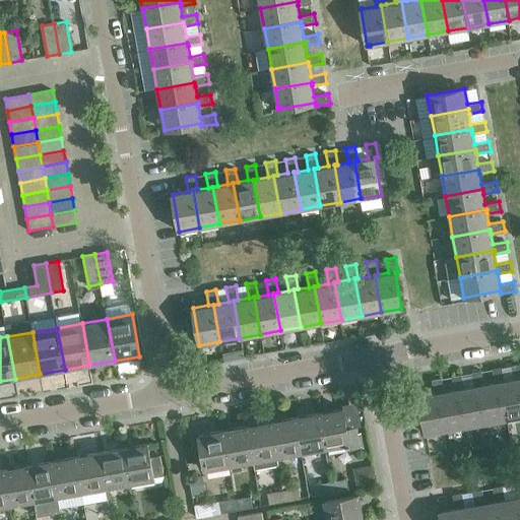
[(515,379),(504,381),(500,382),(507,418),(519,416),(519,364),(512,366),(515,379)]
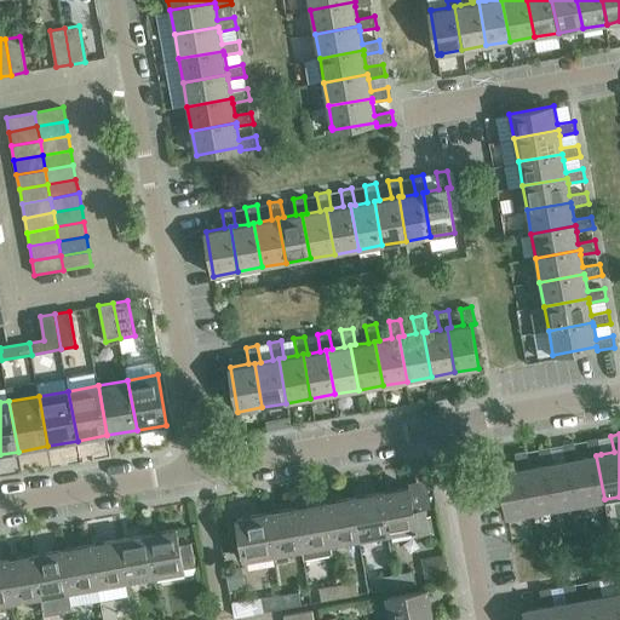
[(590,457),(578,459),(572,459),(580,504),(604,499),(596,455),(601,454),(598,437),(587,440),(590,457)]
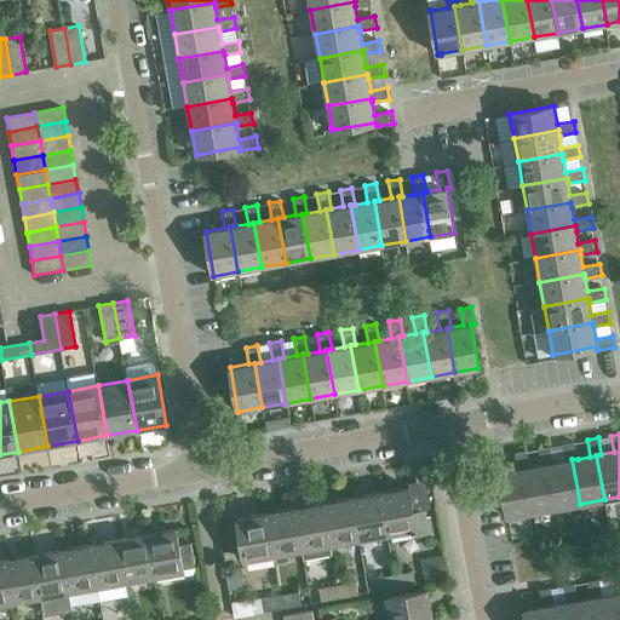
[(566,460),(554,463),(547,464),(556,509),(580,504),(572,459),(578,459),(574,442),(563,445),(566,460)]
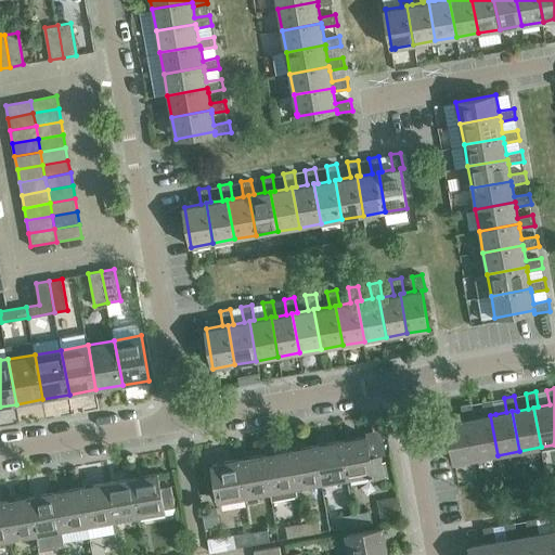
[(485,416),(474,418),(469,420),(476,459),(498,455),(490,415),(495,414),(492,400),(482,401),(485,416)]
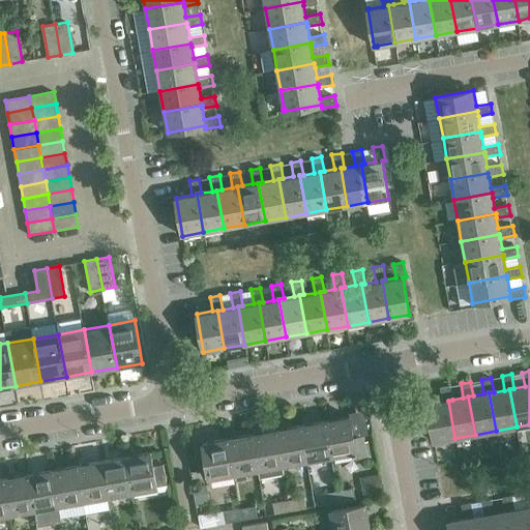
[(448,401),(452,400),(450,385),(440,387),(443,402),(428,404),(434,442),(454,438),(448,401)]
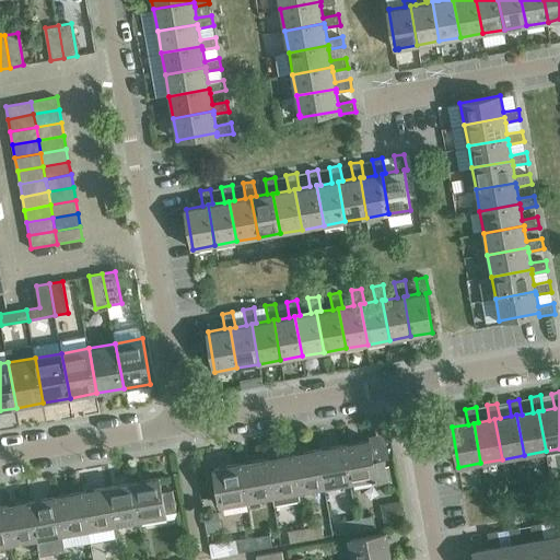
[(370,440),(345,444),(351,482),(372,478),(376,478),(374,461),(370,440)]
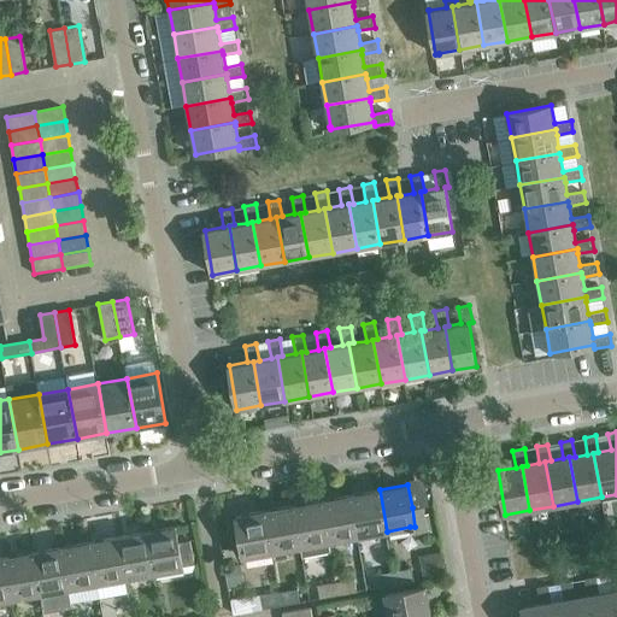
[(380,489),(351,495),(358,536),(387,532),(380,489)]
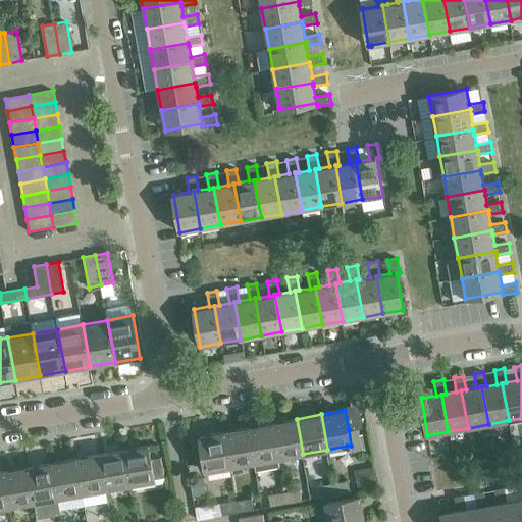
[(297,419),(272,423),(279,458),(303,454),(297,419)]
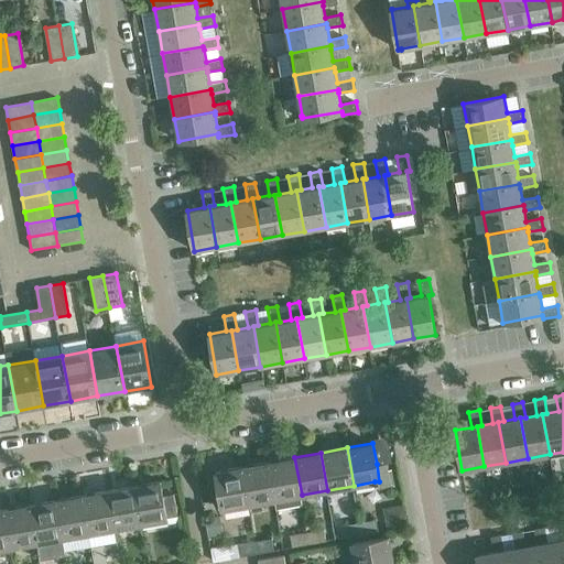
[(294,457),(269,462),(275,500),(302,495),(294,457)]
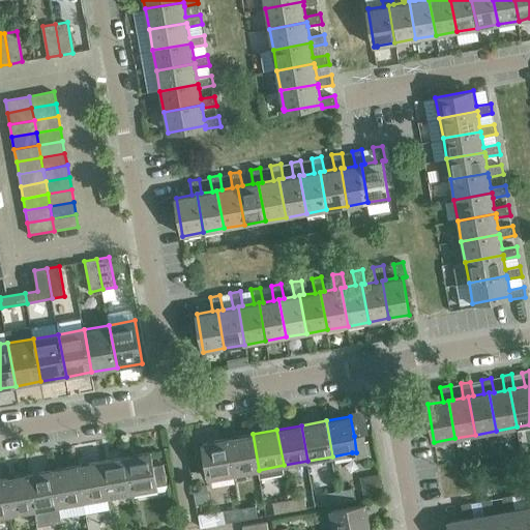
[(253,434),(228,438),(234,474),(259,470),(253,434)]
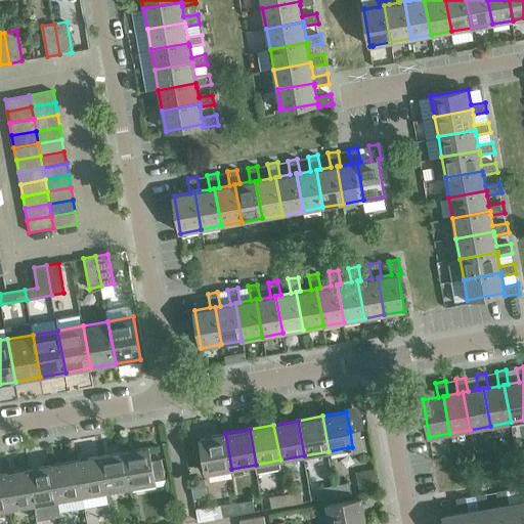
[(360,430),(350,431),(352,447),(348,447),(349,449),(352,449),(352,452),(363,450),(360,430)]
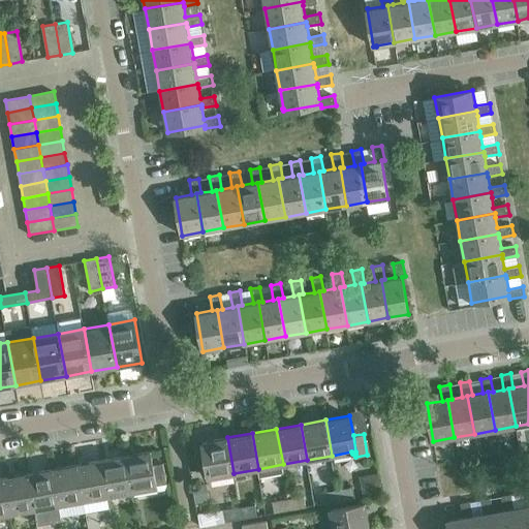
[(234,473),(227,437),(201,442),(209,477),(234,473)]
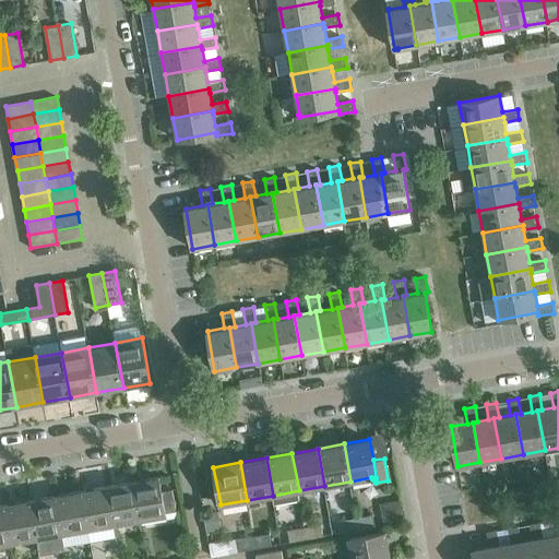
[(159,477),(133,482),(140,519),(166,514),(166,512),(162,491),(159,477)]
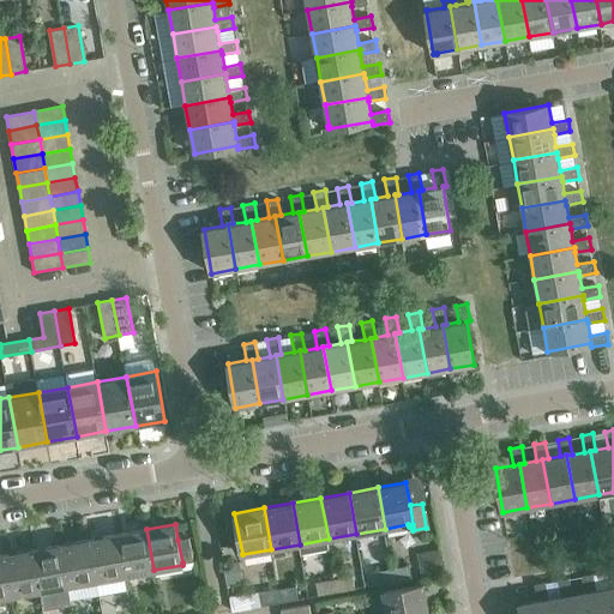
[(146,529),(118,534),(126,576),(154,570),(146,529)]
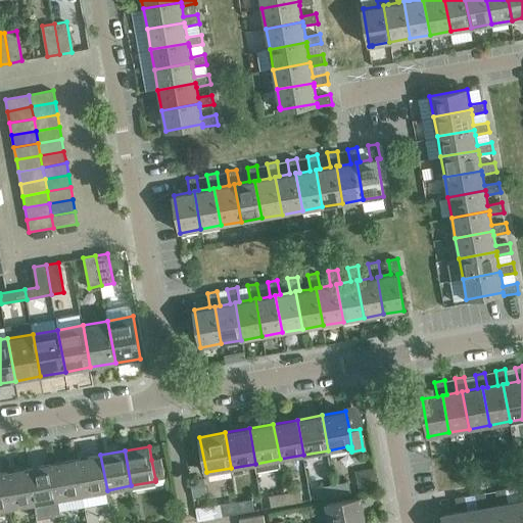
[(100,455),(77,460),(83,494),(107,490),(100,455)]
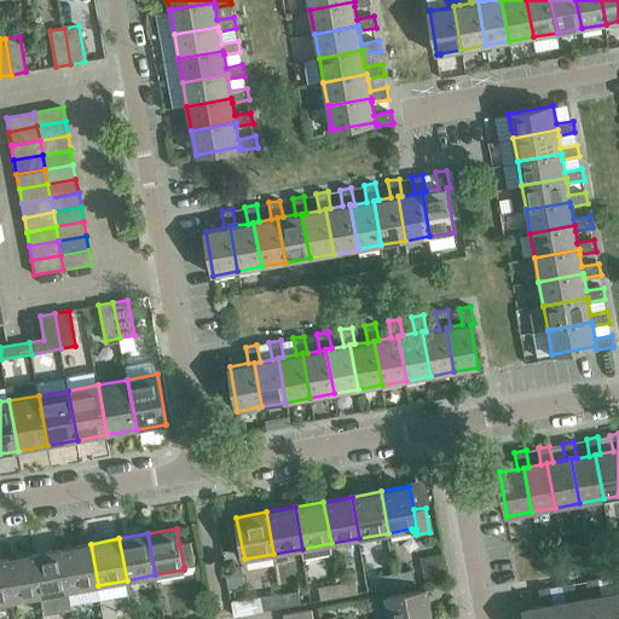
[(191,542),(179,544),(184,567),(196,565),(191,542)]
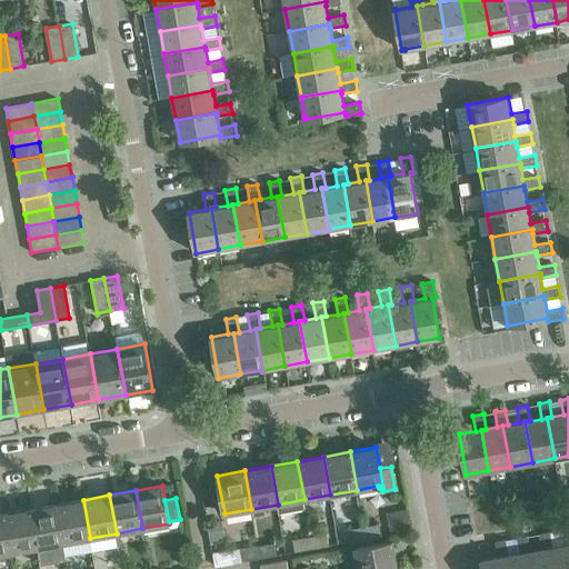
[(83,500),(57,505),(63,542),(90,538),(83,500)]
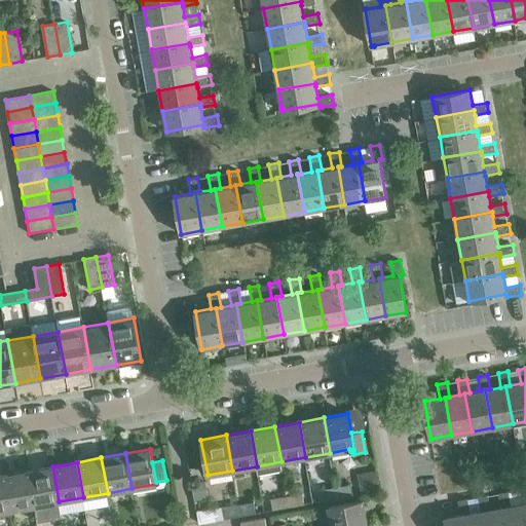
[(52,466),(28,471),(34,506),(59,501),(52,466)]
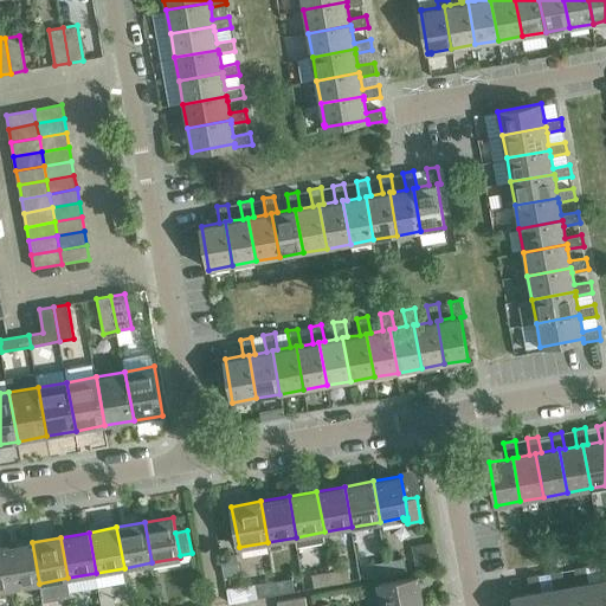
[(32,542),(4,547),(12,588),(39,584),(32,542)]
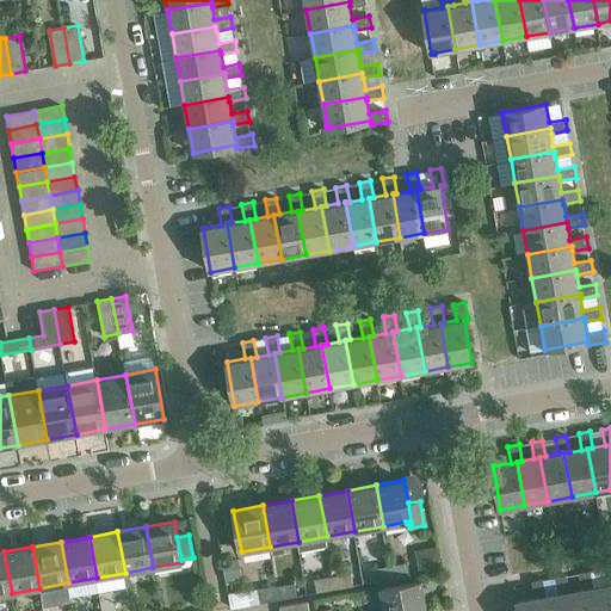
[(4,551),(0,553),(0,594),(12,593),(4,551)]
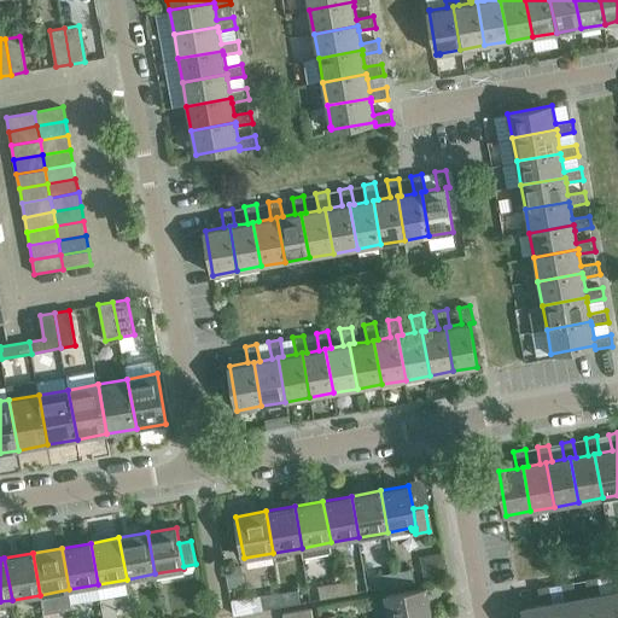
[(412,569),(394,572),(396,586),(414,582),(412,569)]
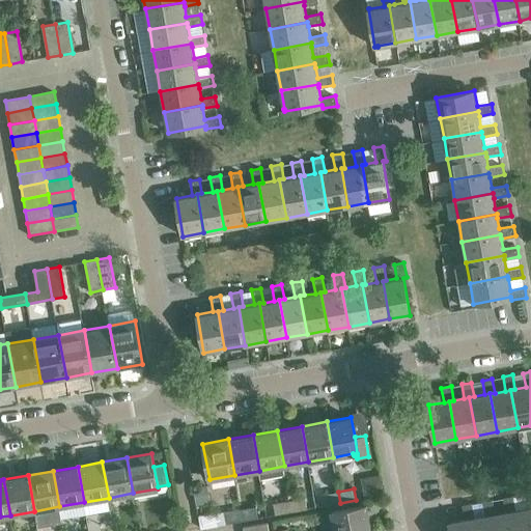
[(340,503),(338,492),(323,495),(325,506),(340,503)]
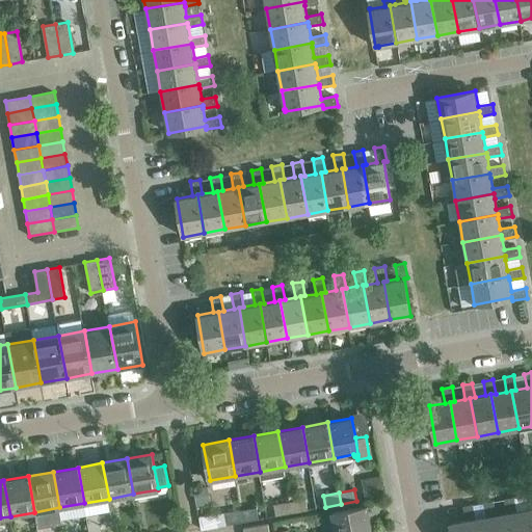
[(527,509),(516,511),(512,512),(515,531),(531,531),(531,493),(525,495),(527,509)]
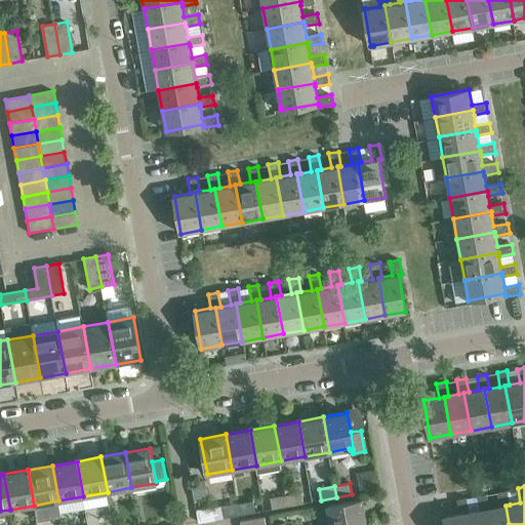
[(500,507),(489,508),(485,509),(487,524),(509,524),(506,506),(510,505),(508,490),(497,492),(500,507)]
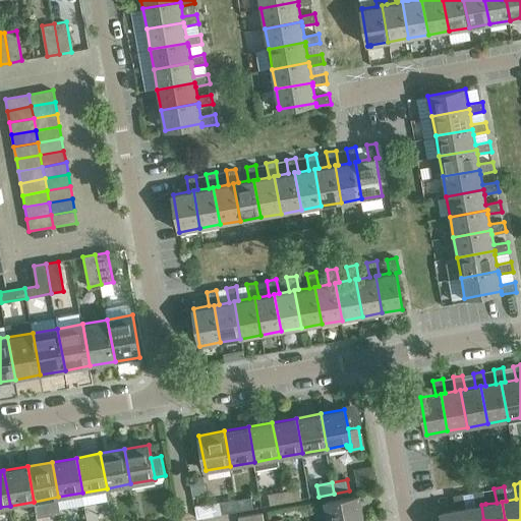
[(299,488),(284,491),(286,502),(301,500),(299,488)]
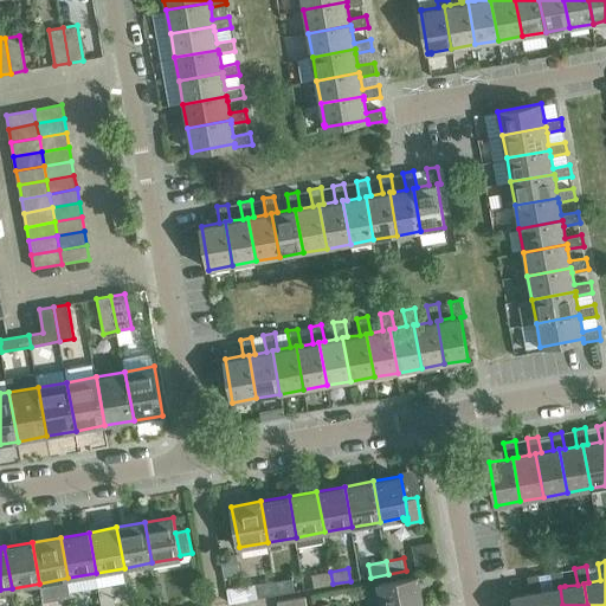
[(554,588),(542,591),(536,592),(539,605),(562,605),(560,587),(565,586),(562,571),(550,572),(554,588)]
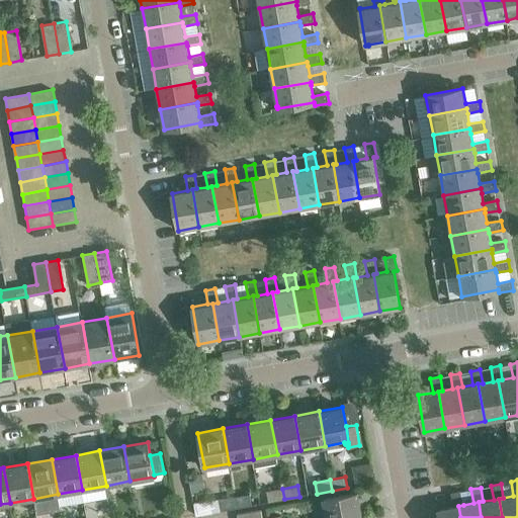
[(284,499),(282,489),(267,491),(269,502),(284,499)]
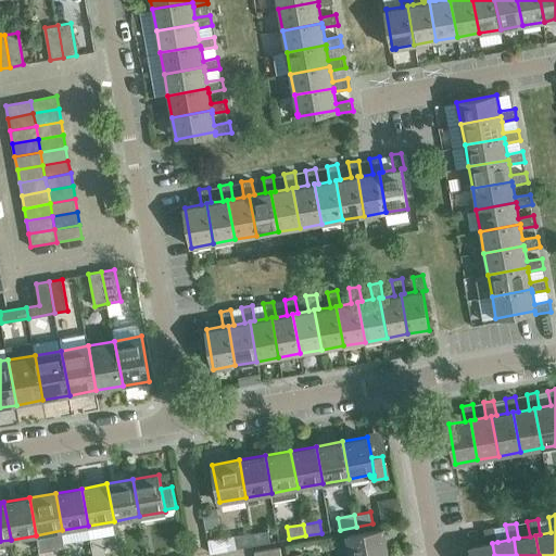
[(494,555),(492,543),(497,542),(494,527),(484,529),(487,544),(470,546),(471,555),(494,555)]
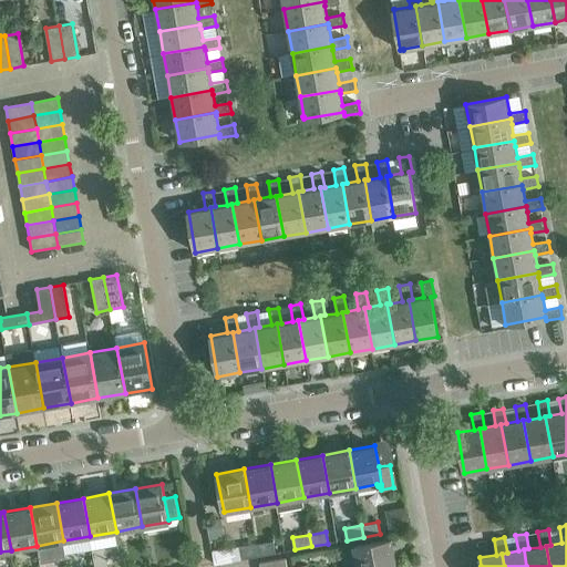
[(353,546),(357,566),(385,566),(397,565),(391,539),(353,546)]
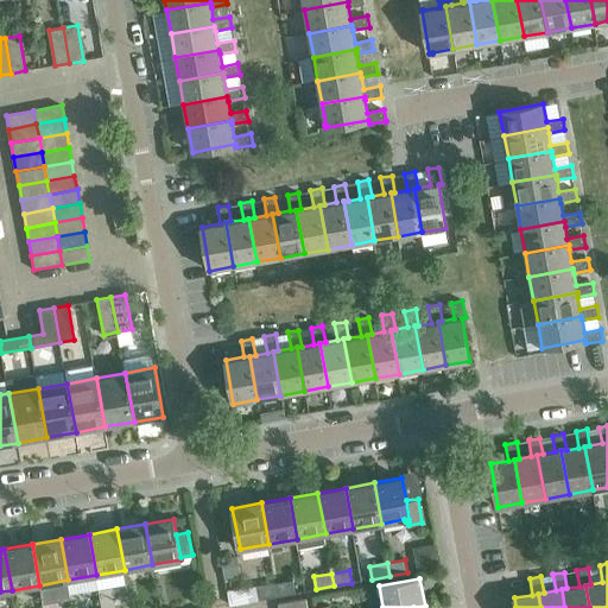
[(293,580),(276,583),(278,596),(296,593),(293,580)]
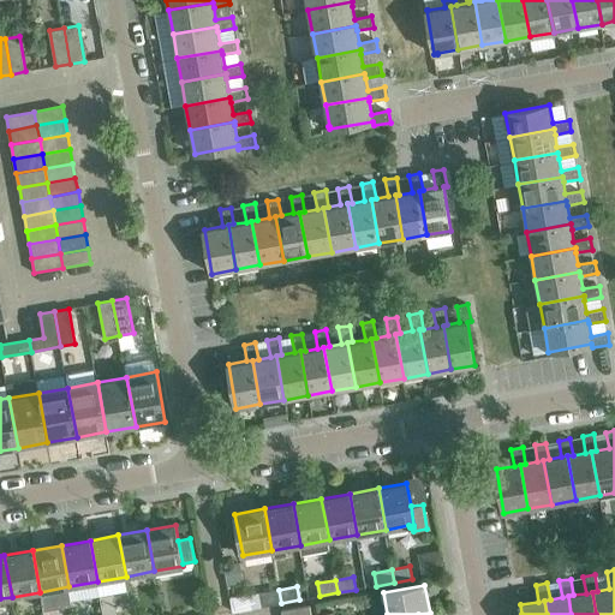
[(281,603),(279,590),(260,593),(262,607),(281,603)]
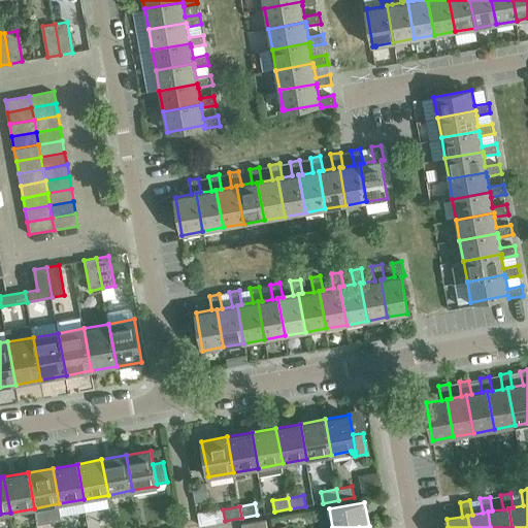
[(197,512),(199,524),(216,521),(213,509),(197,512)]
